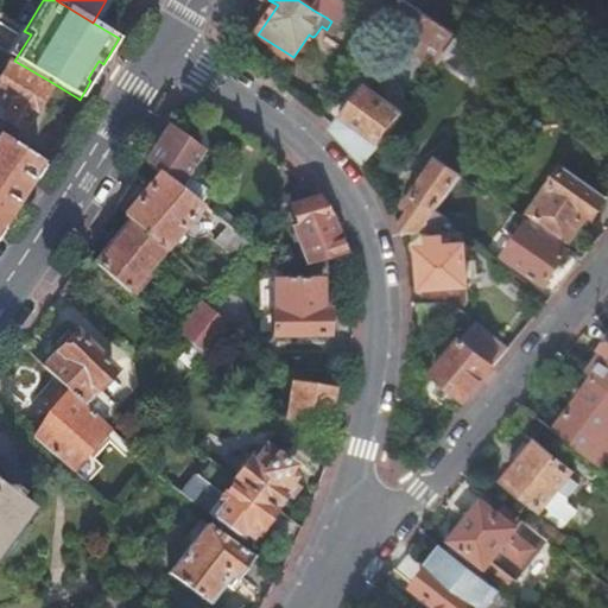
[(339,26),(349,11),(333,0),(318,0),(312,10),(327,18),(331,21),(339,26)]
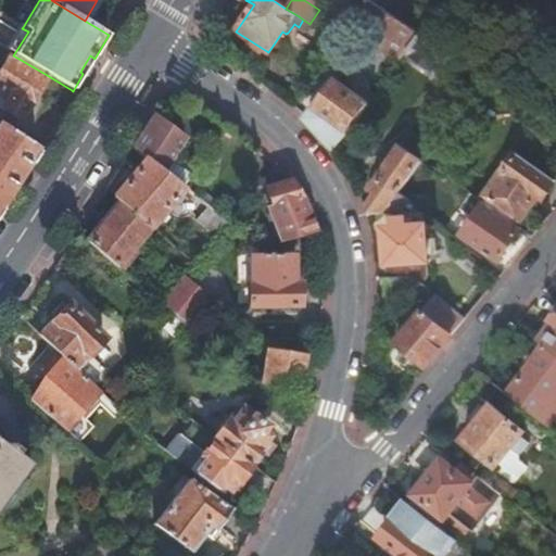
[(409,29),(365,0),(355,16),(387,38),(379,50),(397,63),(406,51),(418,36),(409,29)]
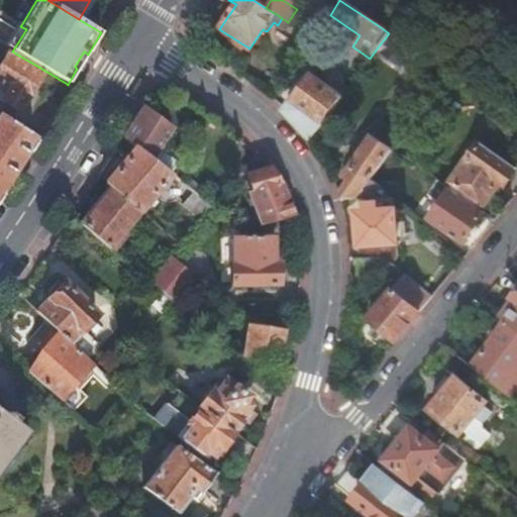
[(398,0),(381,27),(389,33),(404,42),(430,0),(398,0)]
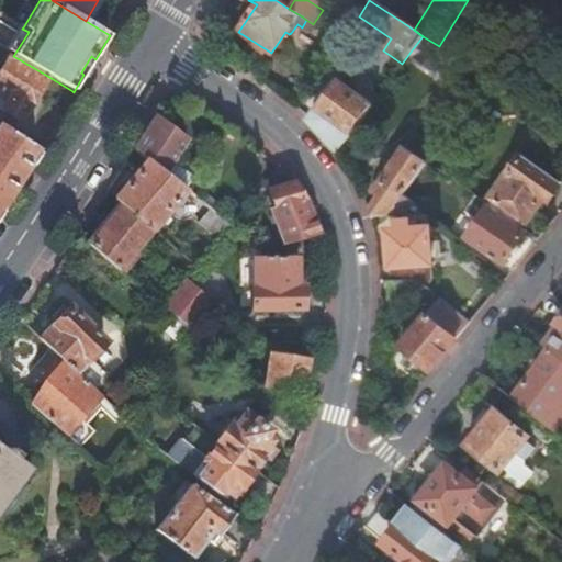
[(13,56),(29,32),(22,29),(23,27),(21,26),(6,52),(13,56)]
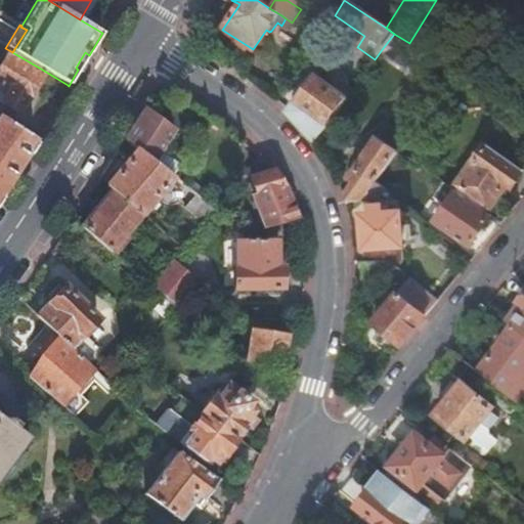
[(409,43),(394,34),(383,48),(385,53),(407,70),(416,68),(426,75),(427,73),(433,79),(437,74),(446,80),(452,73),(409,43)]
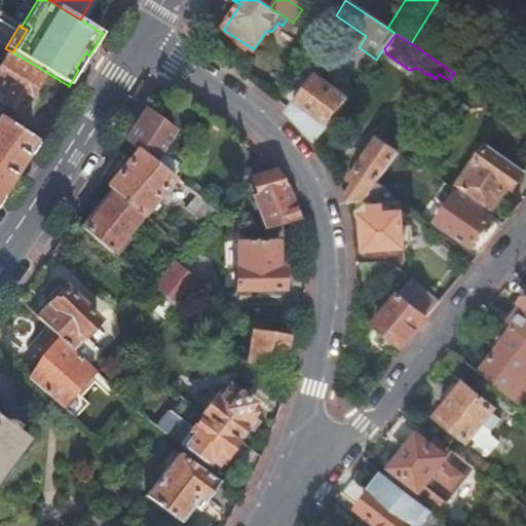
[(12,52),(5,48),(0,44),(0,66),(0,105),(19,116),(44,71),(12,52)]
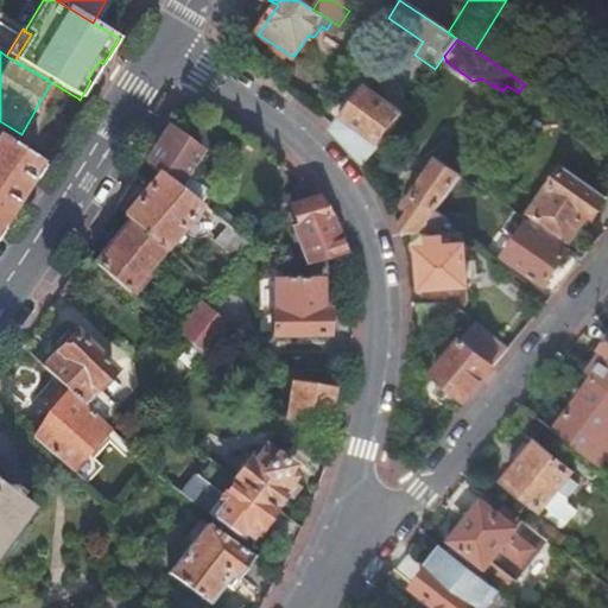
[(366,90),(335,132),(343,139),(365,164),(401,114),(366,90)]
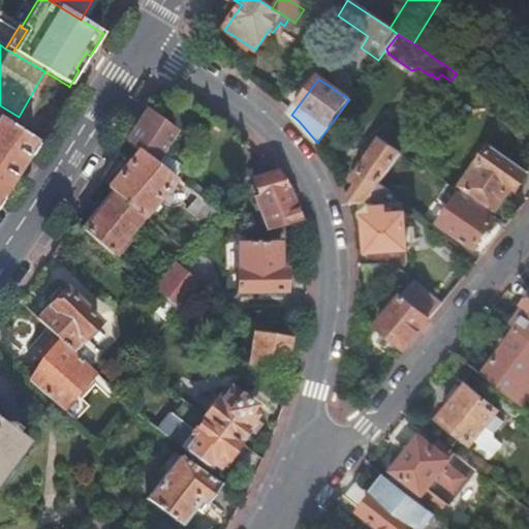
[(145,111),(125,142),(137,151),(154,164),(164,148),(174,132),(145,111)]
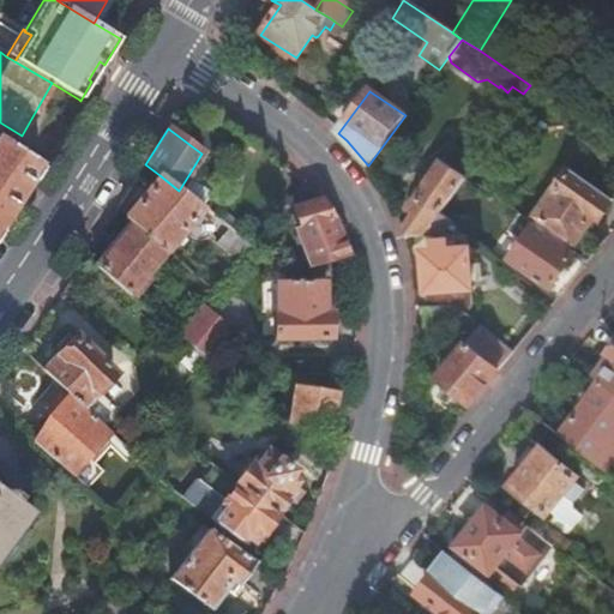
[(0,227),(17,200),(18,200),(24,191),(28,186),(28,185),(40,166),(0,139),(0,227)]
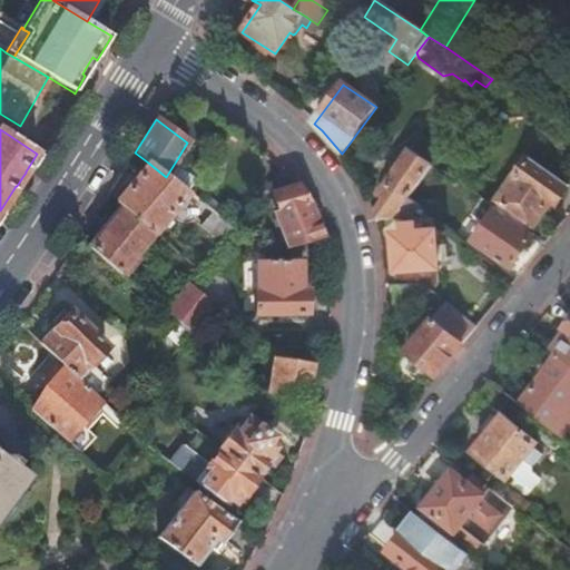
[(373,213),(375,222),(430,218),(408,200),(431,167),(409,151),(380,194),(384,197),(373,213)]
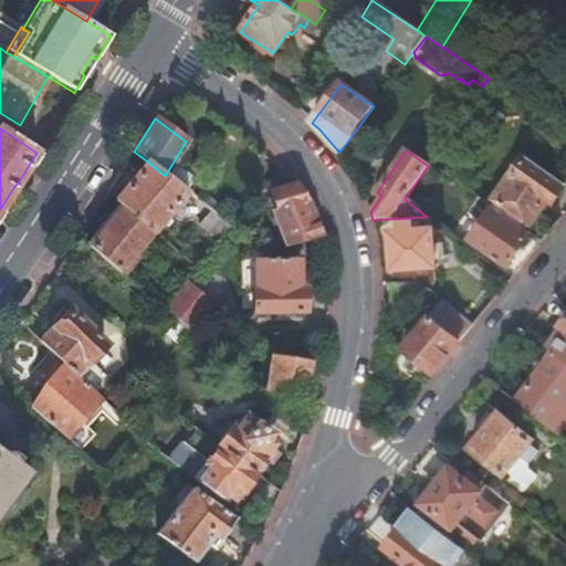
[(552,206),(565,185),(525,156),(493,201),(530,227),(546,202),(552,206)]
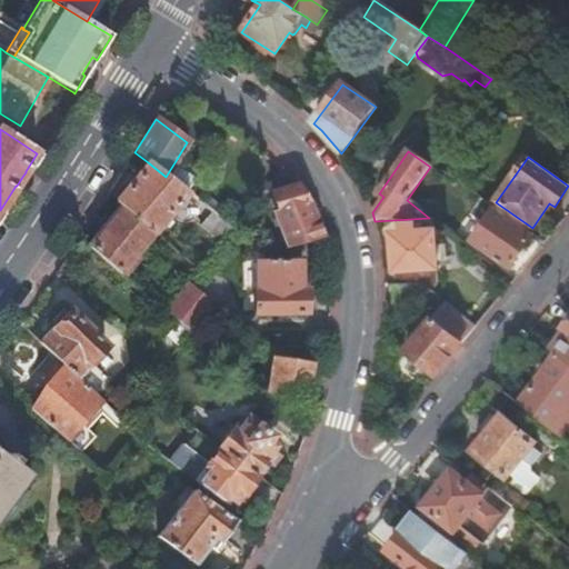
[(198,175),(177,159),(166,177),(187,192),(198,175)]
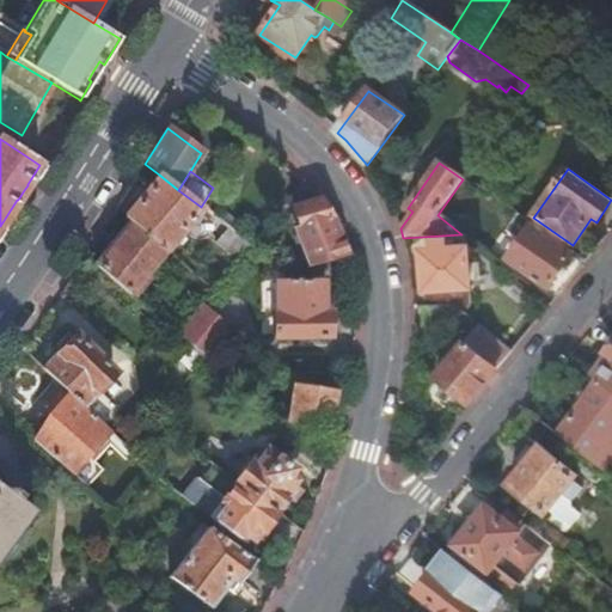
[(124,218),(130,222),(166,252),(173,244),(178,248),(184,242),(179,237),(202,208),(201,207),(178,190),(159,175),(124,218)]
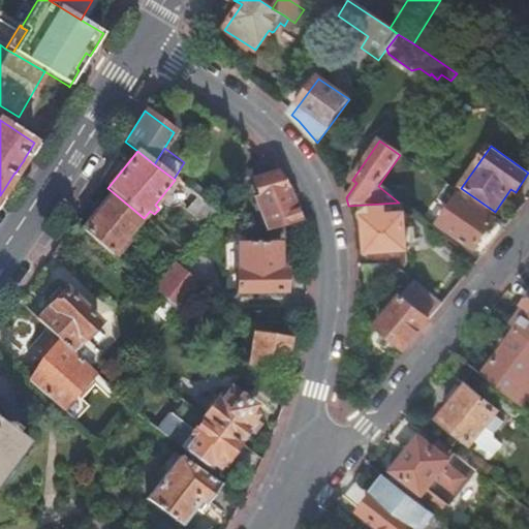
[(267,231),(300,222),(294,206),(287,190),(276,172),(275,170),(261,156),(247,175),(252,178),(253,182),(250,186),(252,192),(258,194),(259,197),(254,199),(267,231)]
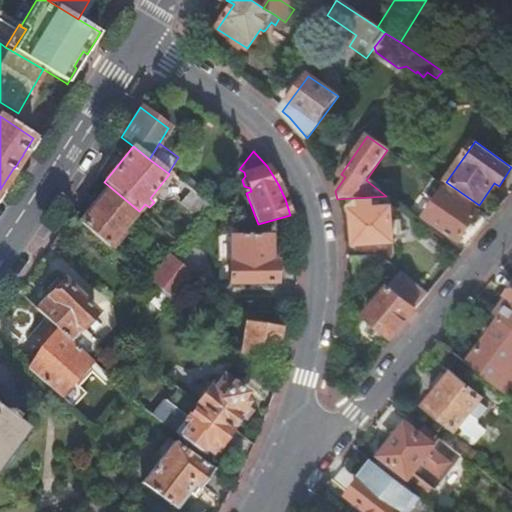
[(459,242),(480,213),(434,181),(421,200),(431,206),(423,218),(459,242)]
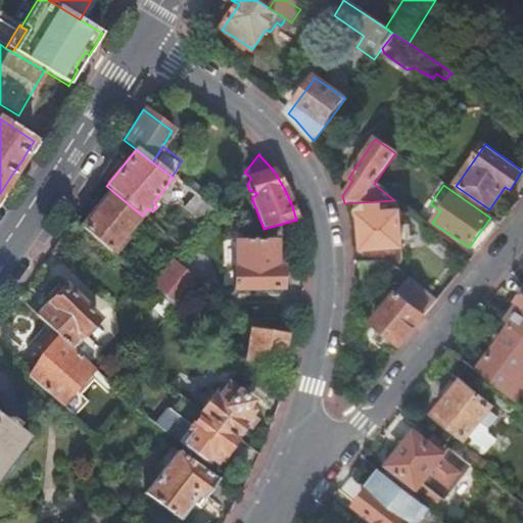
[(111,190),(82,226),(110,252),(142,216),(111,190)]
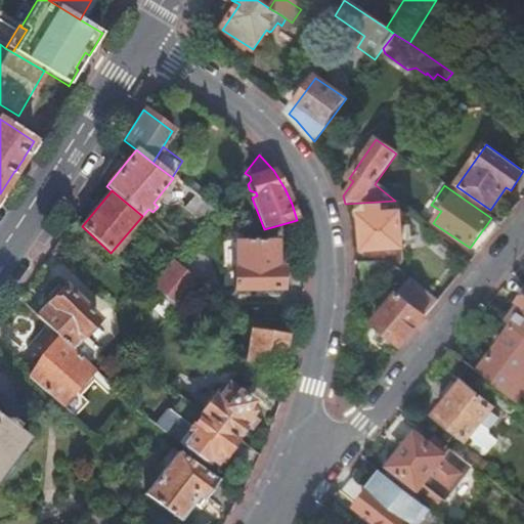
[(363,217),(365,249),(401,247),(399,215),(383,216),(382,207),(369,207),(370,217),(363,217)]
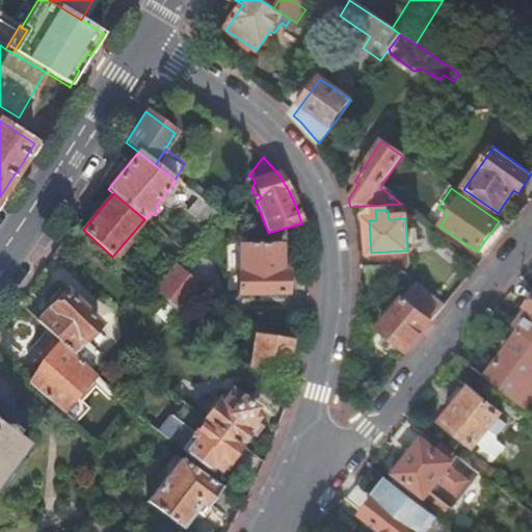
[(281,271),(282,244),(241,244),(241,271),(239,272),(239,293),(288,294),(287,272),(281,271)]
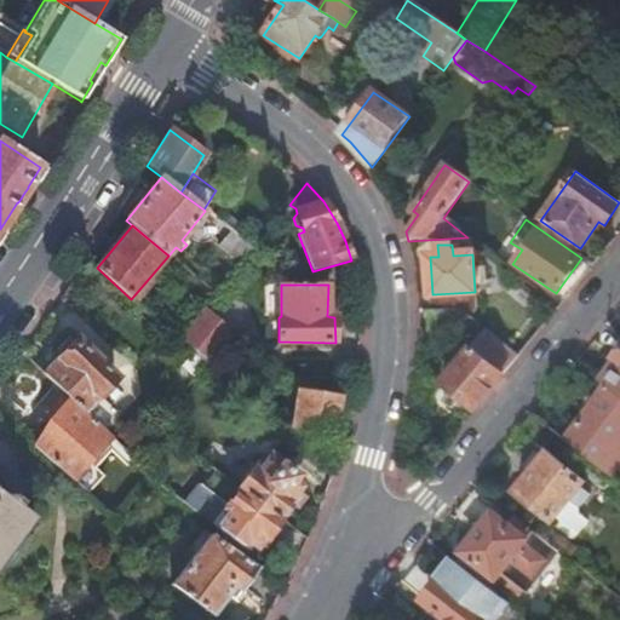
[(432,294),(432,313),(460,313),(471,319),(476,314),(475,292),(432,294)]
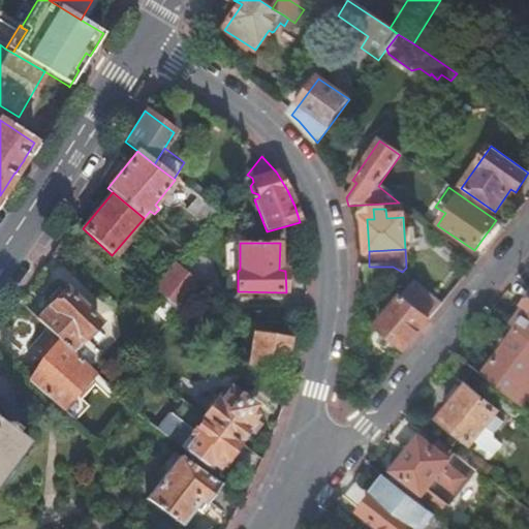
[(173,266),(152,289),(178,312),(198,287),(173,266)]
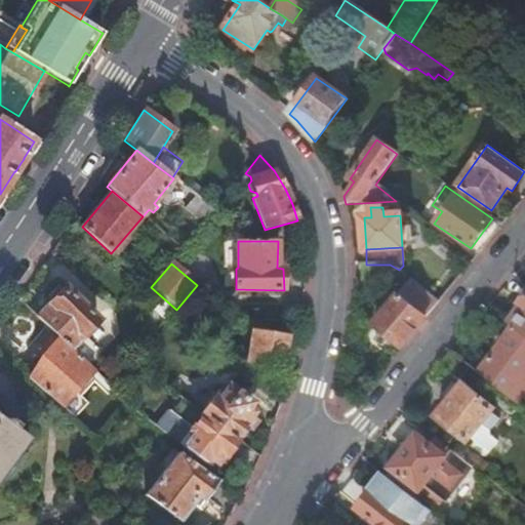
[(366,265),(363,266),(363,282),(387,282),(391,278),(401,286),(407,277),(399,270),(390,265),(366,265)]
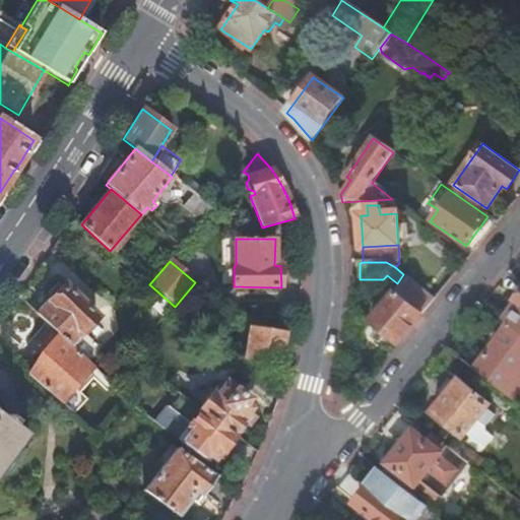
[(398,345),(436,300),(407,277),(371,322),(398,345)]
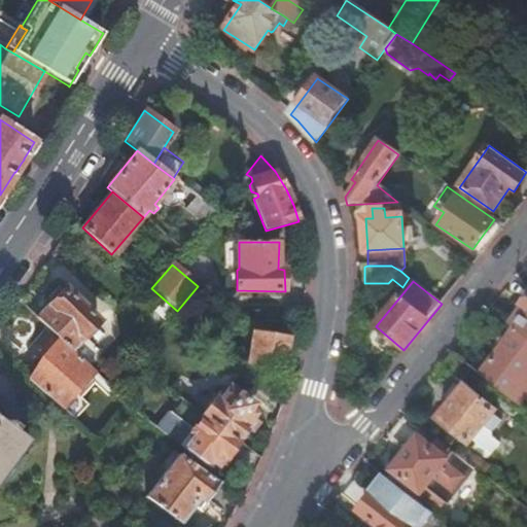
[(60,340),(71,351),(100,322),(66,289),(64,291),(60,287),(48,300),(51,304),(37,318),(60,340)]
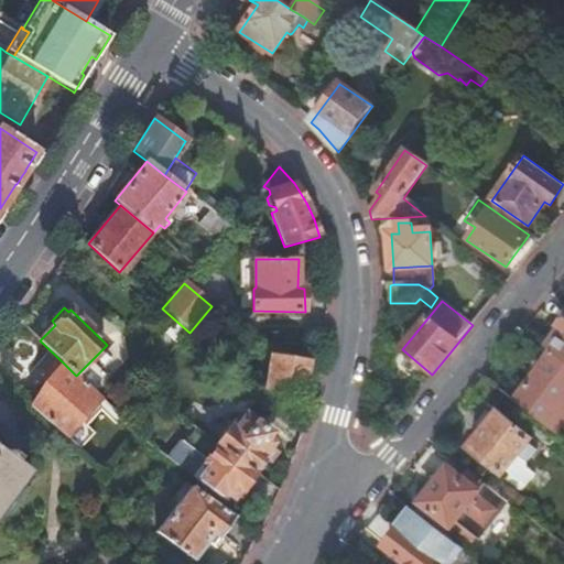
[(563,320),(559,327),(563,331),(563,333),(551,351),(563,360),(563,320)]
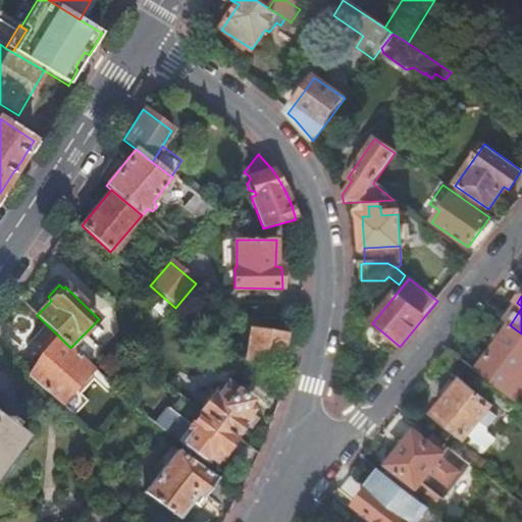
[(521,333),(510,325),(475,370),(478,373),(516,404),(521,395),(521,333)]
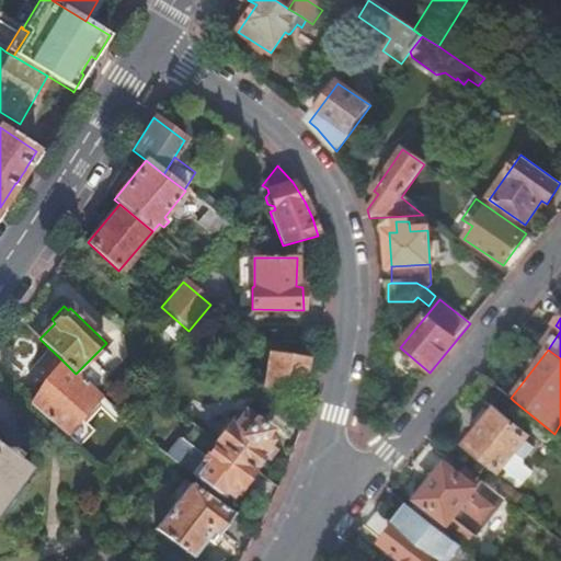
[(309,358),(270,352),(263,389),(297,396),(300,379),(305,380),(309,358)]
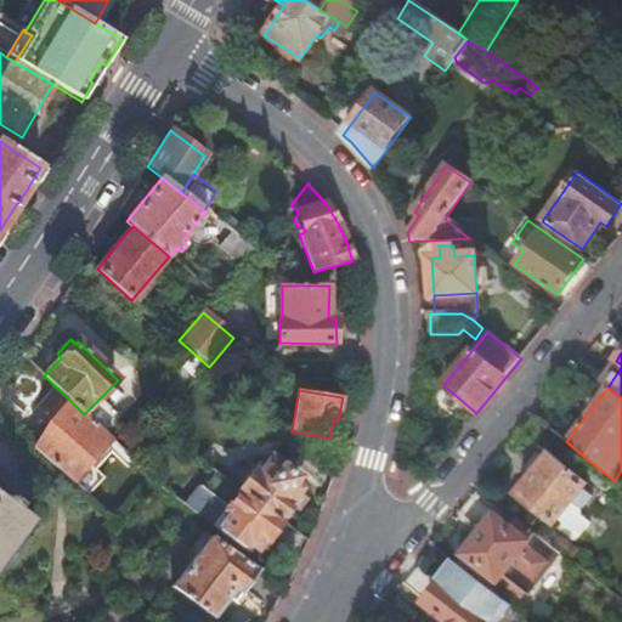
[(71,482),(111,441),(84,414),(71,401),(51,422),(56,425),(33,448),(58,471),(71,482)]
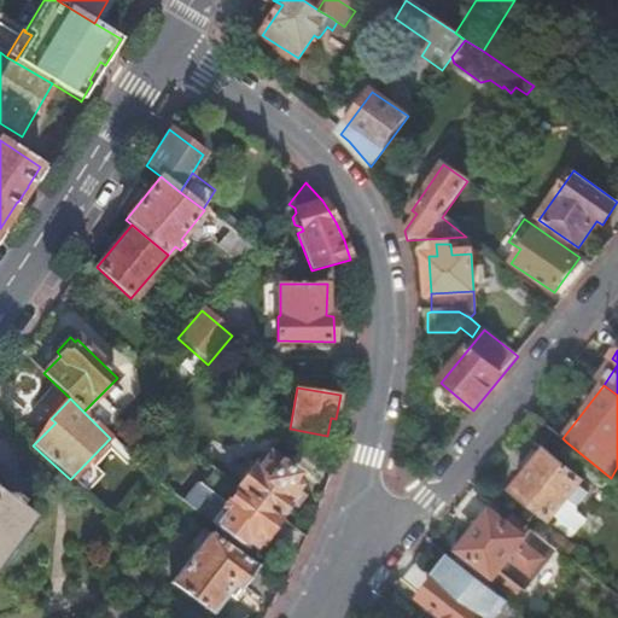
[(563,438),(563,439),(532,415),(524,425),(518,432),(544,453),(513,489),(551,520),(553,518),(578,487),(581,483),(553,460),(566,442),(563,438)]
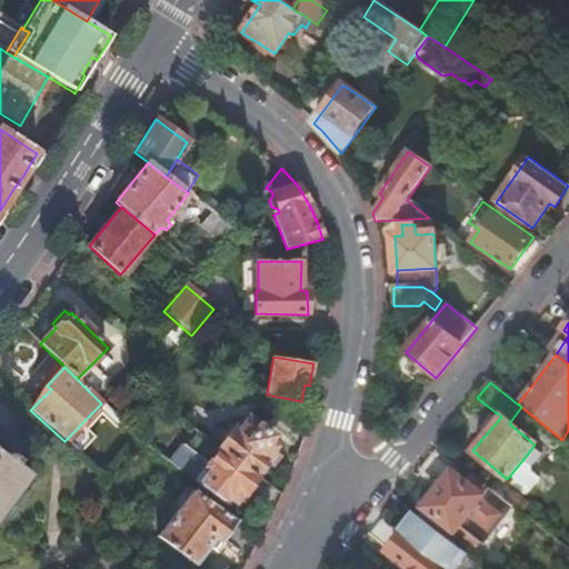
[(151,393),(143,388),(117,417),(122,422),(123,423),(151,393)]
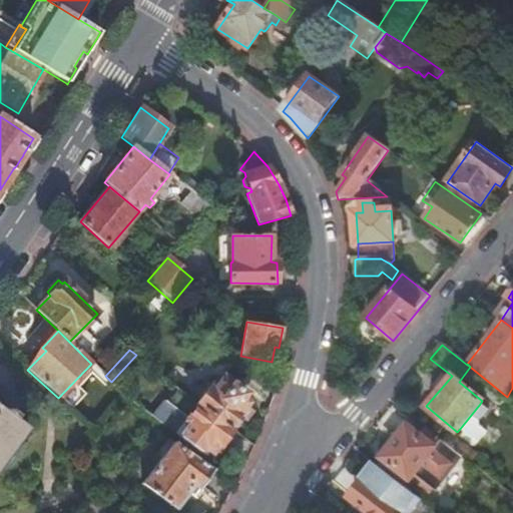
[(91,364),(58,398),(72,410),(86,395),(77,386),(91,373),(105,386),(110,381),(105,376),(95,368),(91,364)]
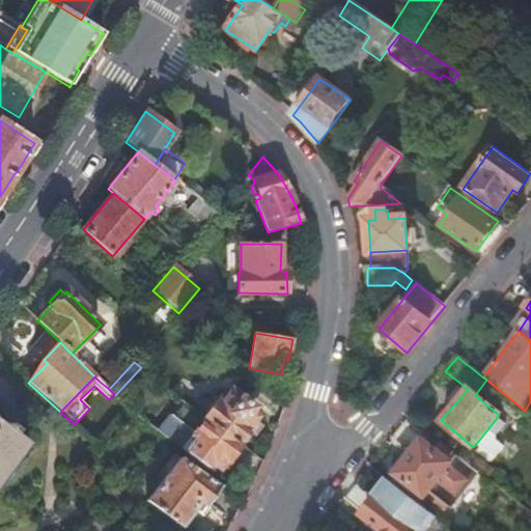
[(204,418),(240,445),(251,428),(249,425),(255,418),(256,416),(250,412),(254,408),(230,390),(224,399),(220,396),(204,418)]
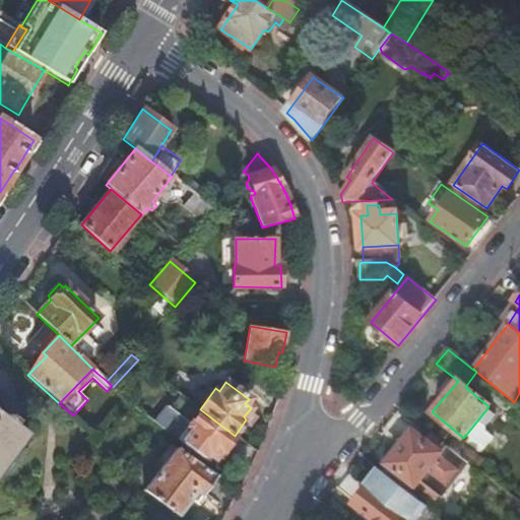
[(169,406),(155,424),(205,461),(209,456),(213,459),(215,458),(220,451),(223,453),(236,436),(235,436),(200,409),(181,394),(171,408),(169,406)]
